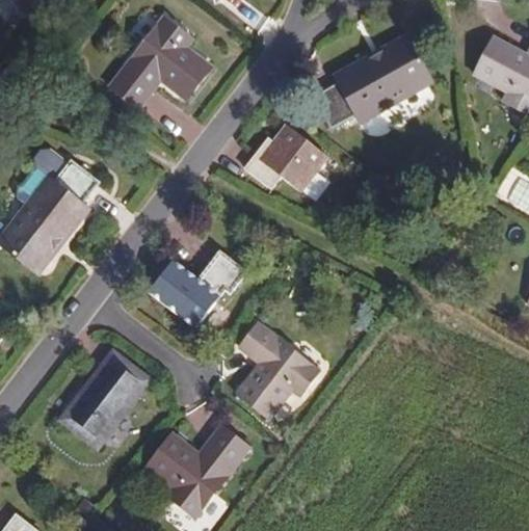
[(9,0),(22,11),(32,0),(9,0)]
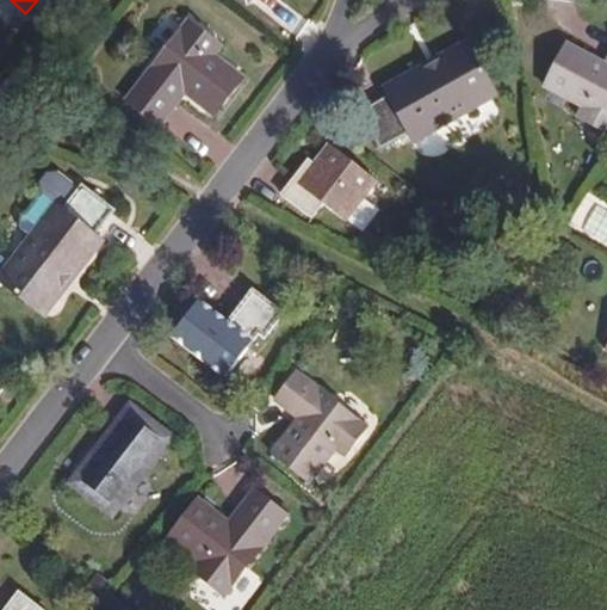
[(154,123),(179,90),(215,116),(241,80),(208,51),(216,42),(189,22),(125,102),(154,123)]
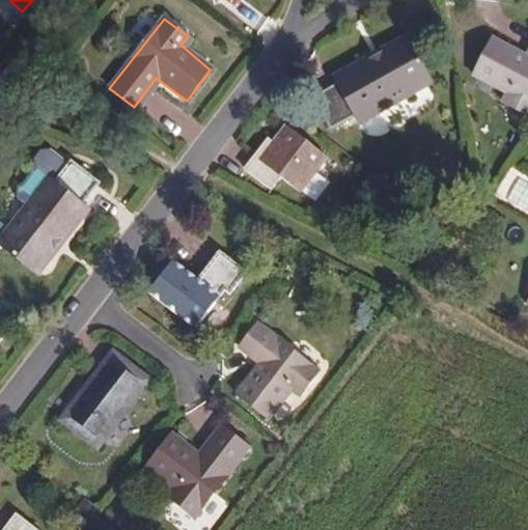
[(491,31),(468,68),(501,88),(496,99),(521,113),(527,102),(527,44),(524,51),(491,31)]
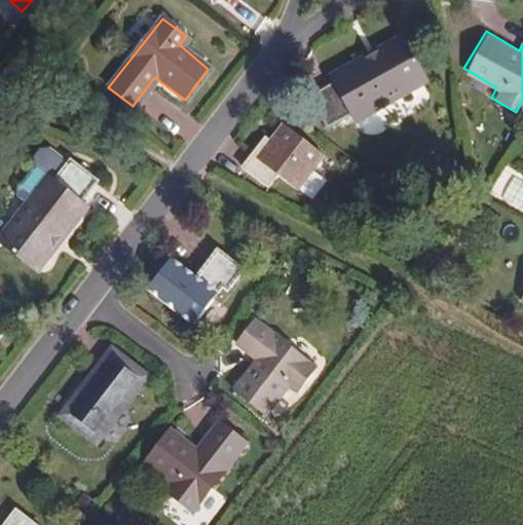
[(381,54),(335,83),(336,86),(313,101),(333,130),(356,116),(360,121),(430,78),(401,33),(377,48),(381,54)]
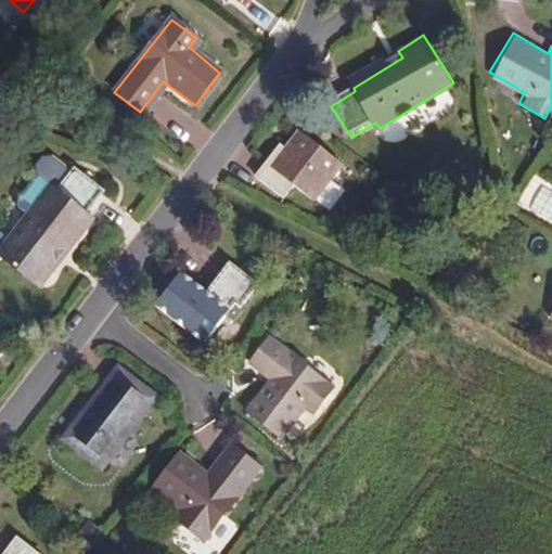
[(350,81),(354,88),(402,58),(398,51),(350,81)]
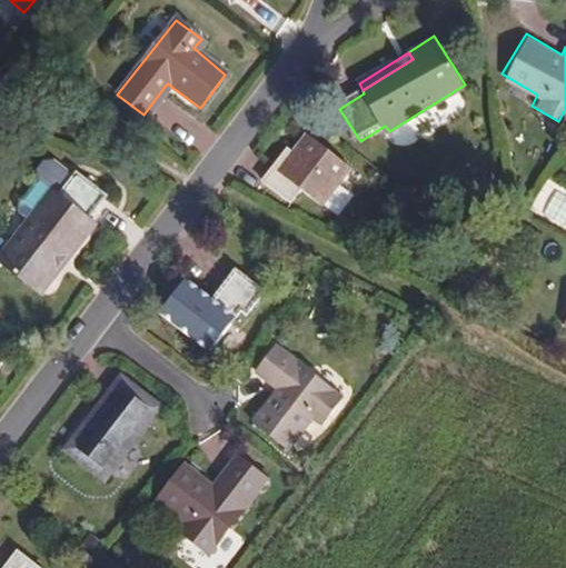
[(286,148),(260,181),(289,202),(299,189),(320,203),(347,168),(303,133),(290,150),(286,148)]
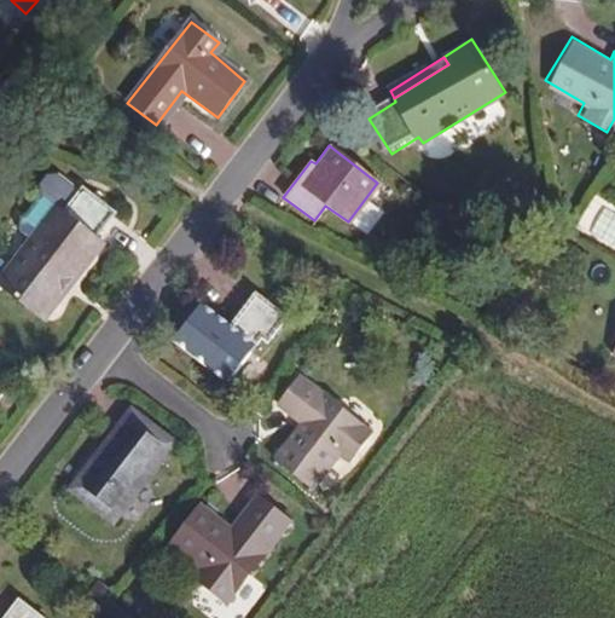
[(21,230),(29,238),(53,208),(59,213),(75,192),(54,178),(45,177),(36,186),(39,197),(19,219),(21,230)]
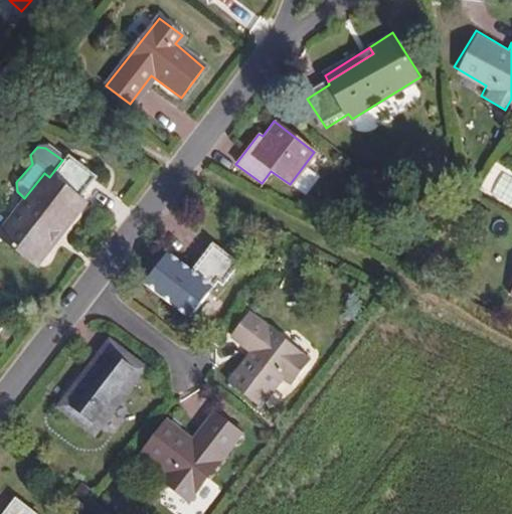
[(0,238),(36,268),(53,245),(47,241),(79,200),(77,199),(94,178),(65,156),(62,160),(49,177),(44,173),(24,198),(0,229),(0,238)]
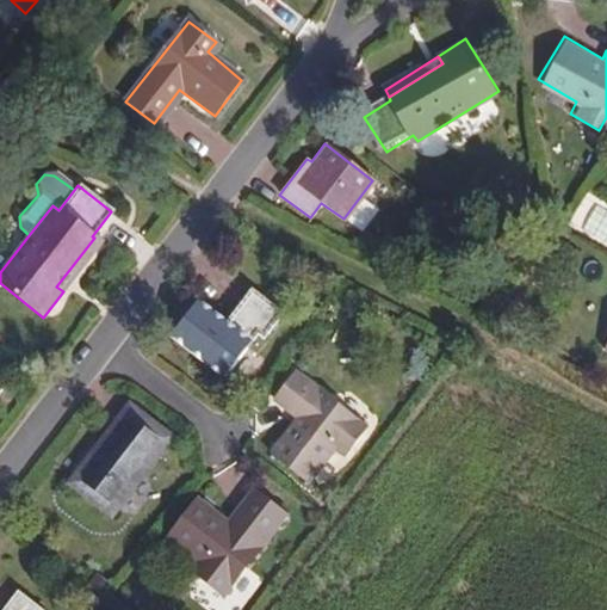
[(56,287),(63,291),(101,244),(94,238),(56,287)]
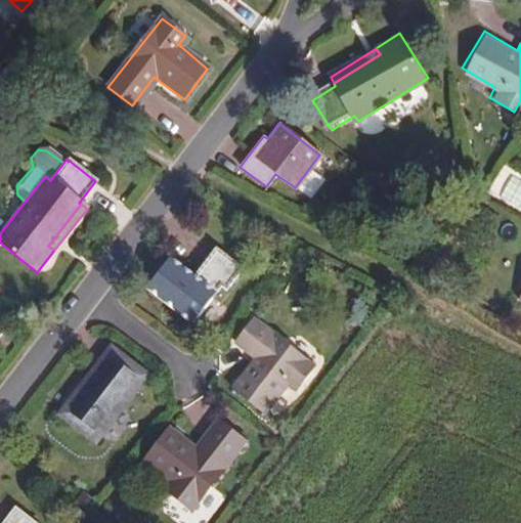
[(169,256),(145,286),(190,321),(218,285),(224,290),(242,268),(214,247),(191,274),(169,256)]
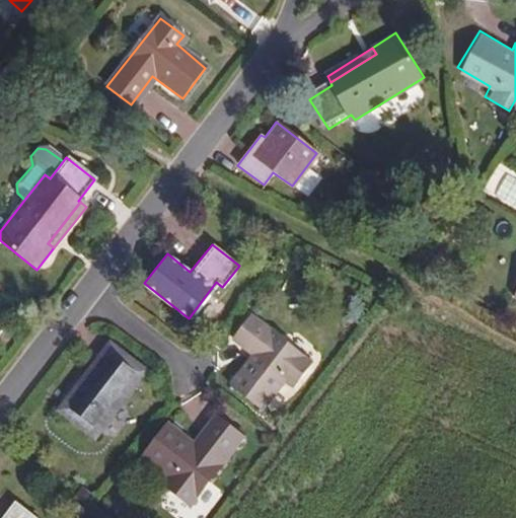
[(251,313),(231,338),(251,354),(230,381),(263,408),(284,379),(293,385),(311,361),(251,313)]
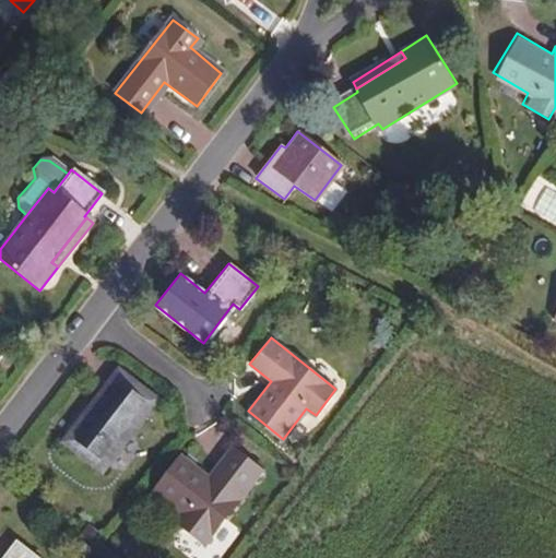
[(64,440),(99,467),(151,401),(118,374),(64,440)]
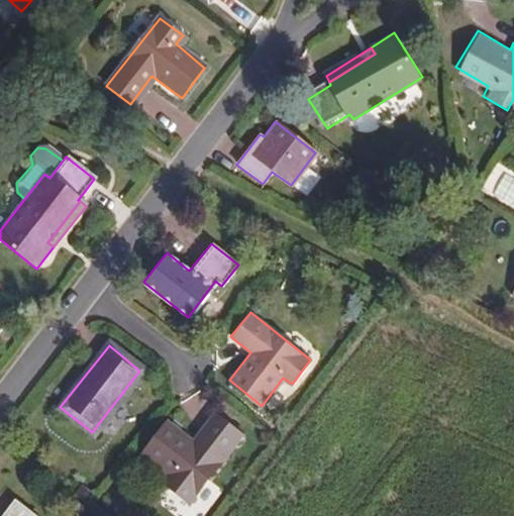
[(167,419),(142,451),(171,475),(164,484),(187,501),(240,433),(217,415),(196,441),(167,419)]
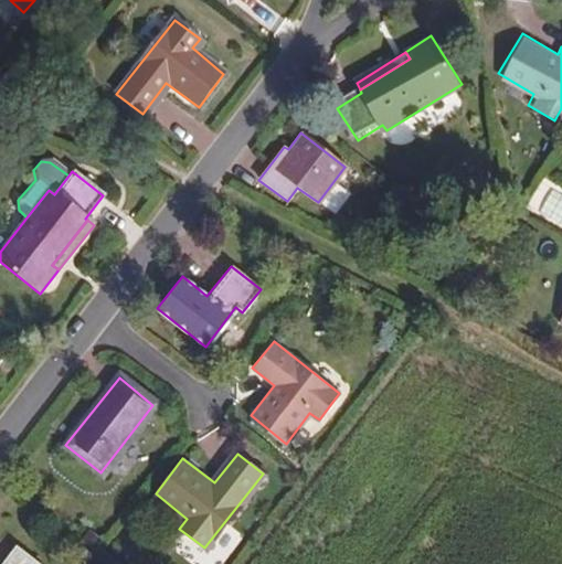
[(39,563),(16,546),(1,563),(39,563)]
